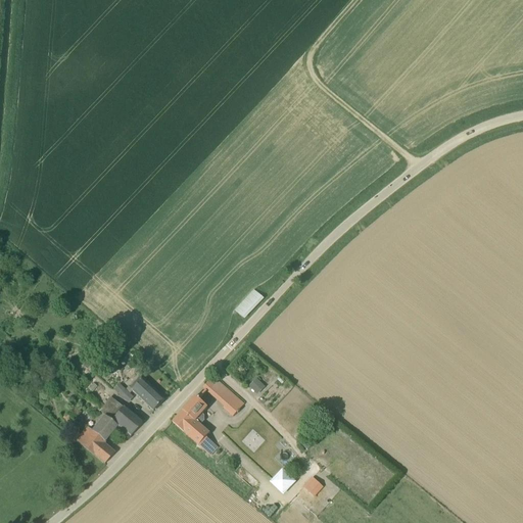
[(246,320),(265,298),(253,289),(235,311),(246,320)]
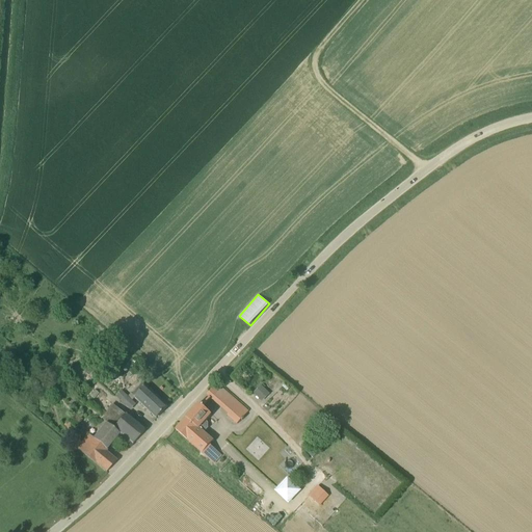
[(87,366),(97,372),(101,366),(92,360),(87,366)]
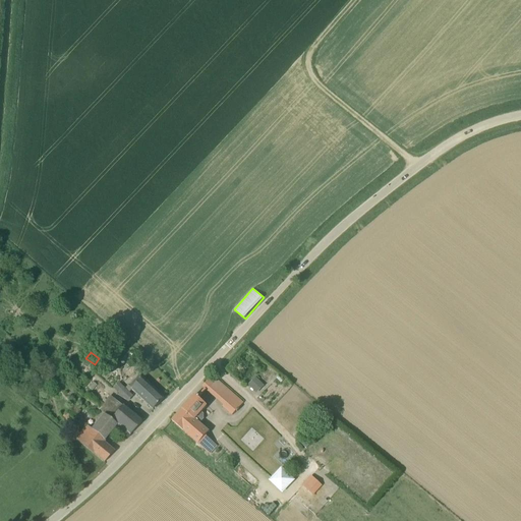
[(41,380),(54,391),(62,382),(49,369),(41,380)]
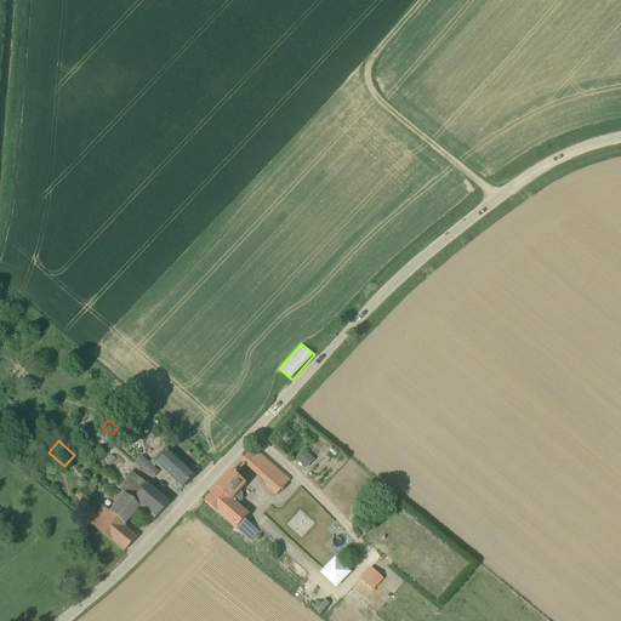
[(252,449),(243,460),(267,482),(265,484),(278,495),(289,482),(252,449)]
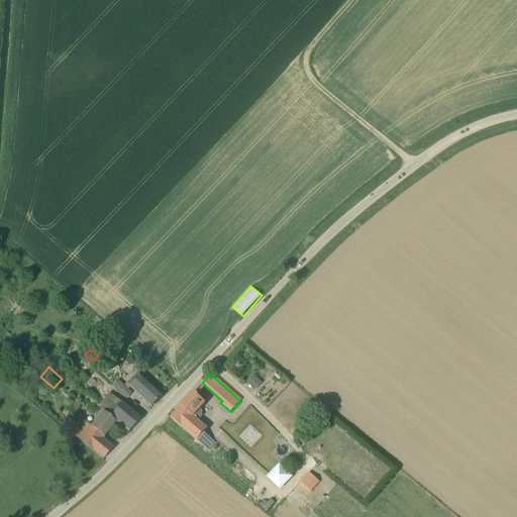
[(253,375),(246,383),(253,391),(262,383),(253,375)]
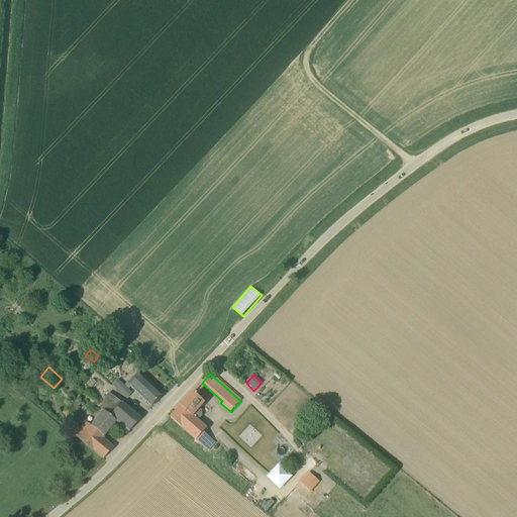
[(142,376),(131,388),(152,407),(163,396),(142,376)]
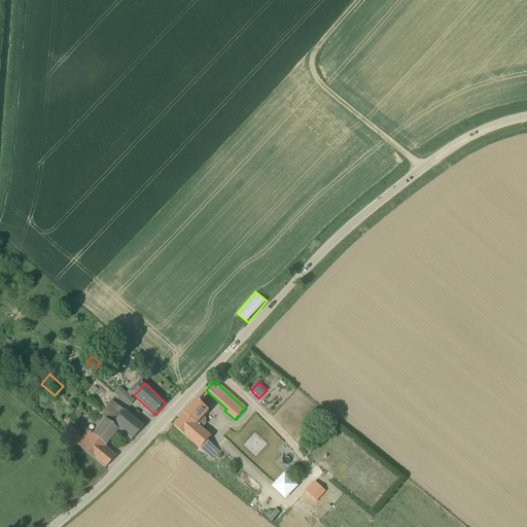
[(124,390),(117,395),(128,406),(134,400),(124,390)]
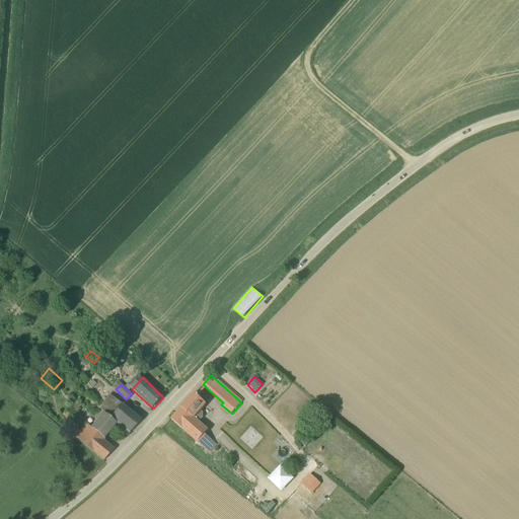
[(207,404),(194,393),(171,420),(207,451),(215,442),(206,434),(210,429),(196,417),(207,404)]
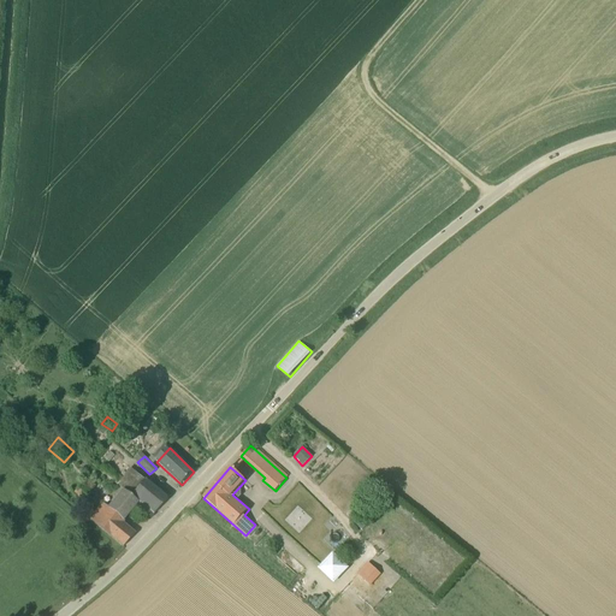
[(122,490),(138,503),(146,510),(153,515),(157,511),(169,498),(146,480),(131,468),(122,478),(123,478),(117,485),(122,490)]
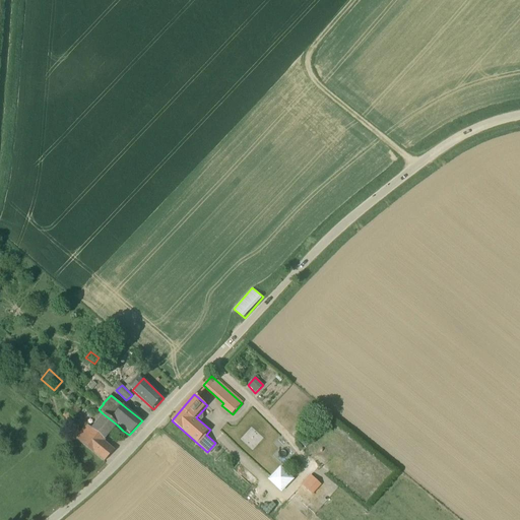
[(72,404),(62,416),(70,424),(80,410),(72,404)]
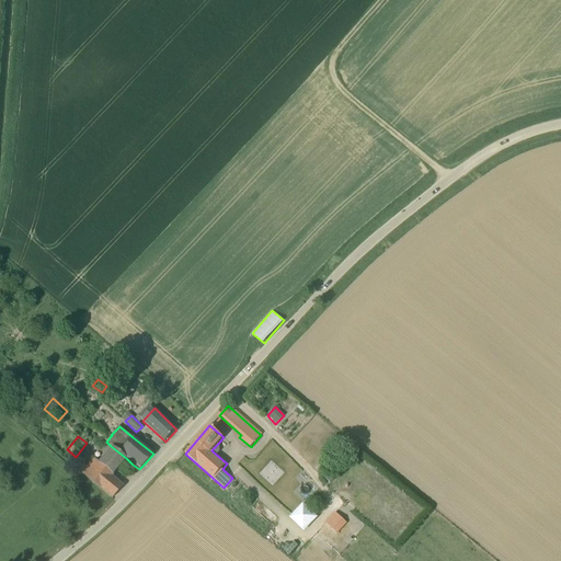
[(93,458),(81,473),(112,499),(122,488),(110,478),(126,458),(111,446),(98,462),(93,458)]
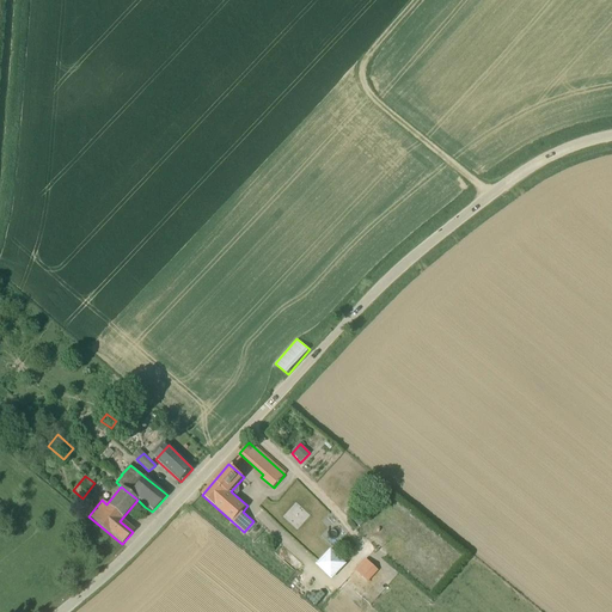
[(330,513),(322,521),(328,528),(320,536),(332,548),(348,531),(330,513)]
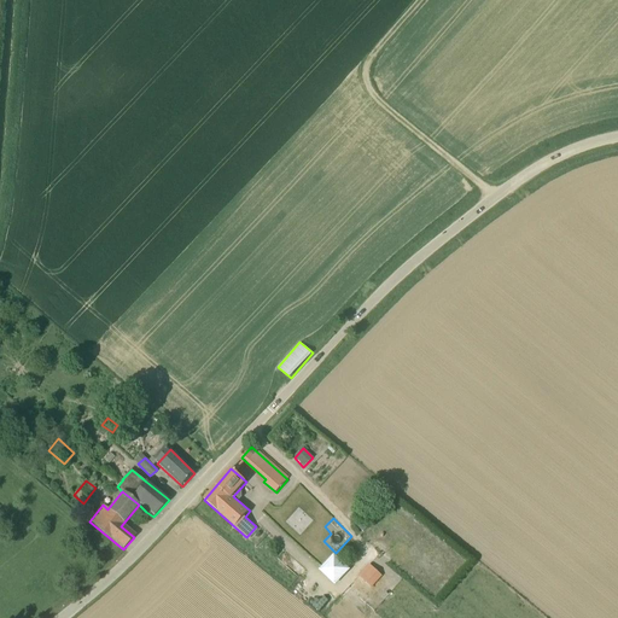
[(321,570),(338,584),(353,570),(336,554),(321,570)]
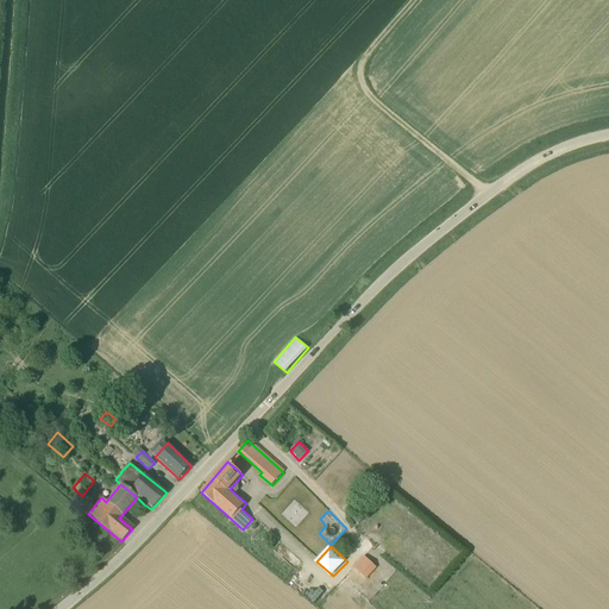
[(368,559),(360,569),(365,572),(372,564),(368,559)]
